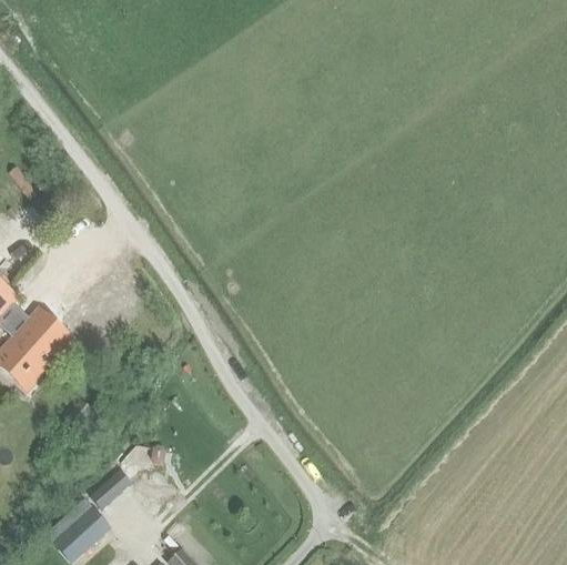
[(41,185),(22,161),(17,165),(16,164),(7,172),(27,199),(37,191),(36,190),(41,185)]
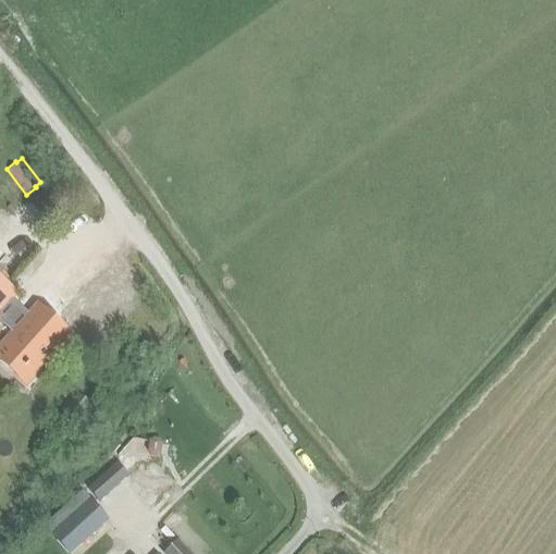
[(0,277),(0,309),(16,292),(0,277)]
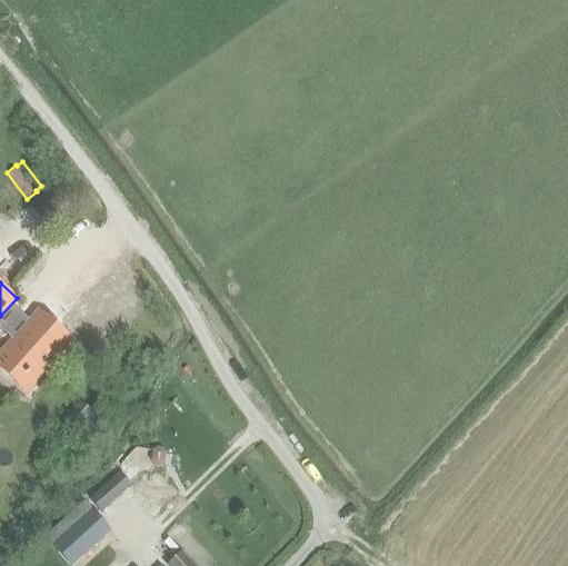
[(39,311),(0,355),(0,365),(19,383),(31,368),(39,375),(71,340),(39,311)]
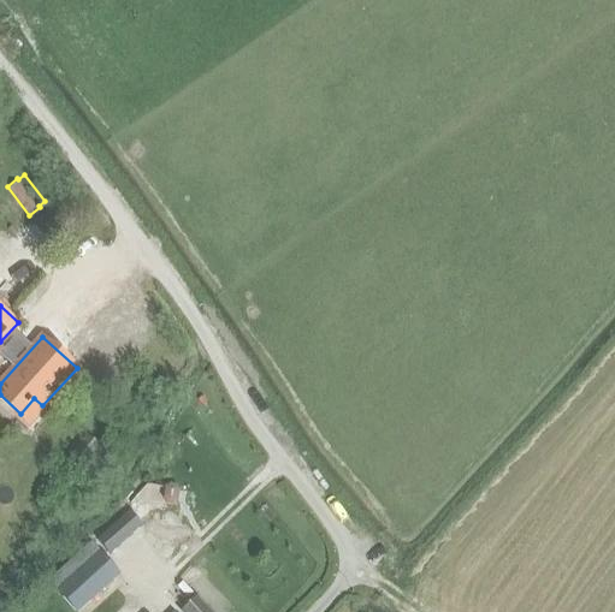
[(165,485),(164,495),(167,501),(173,503),(178,499),(181,487),(177,482),(171,481),(165,485)]
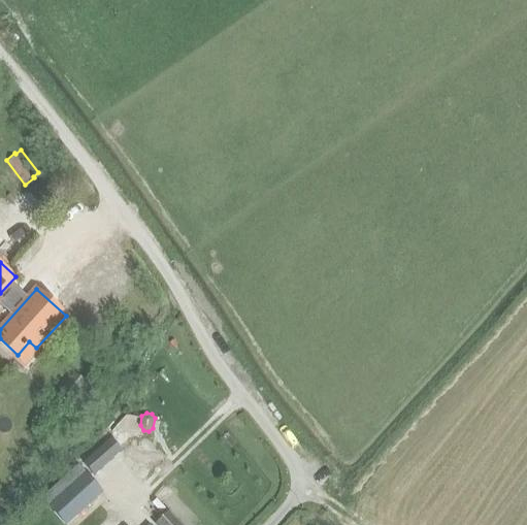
[(113,438),(86,460),(96,472),(124,451),(113,438)]
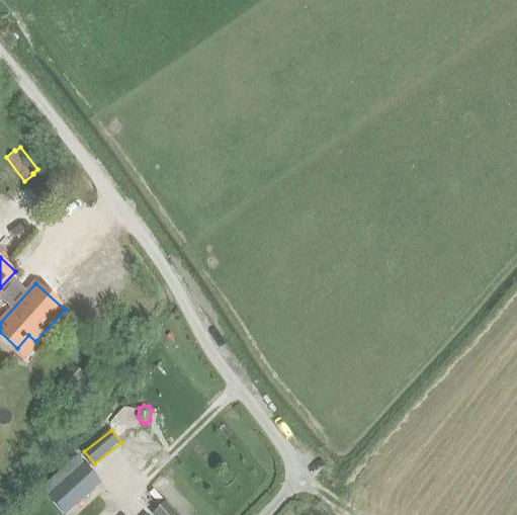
[(77,455),(40,489),(64,514),(100,481),(77,455)]
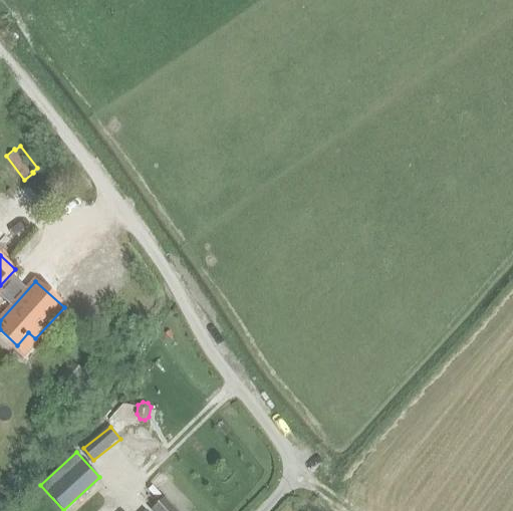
[(177,510),(163,496),(149,509),(150,510),(177,510)]
